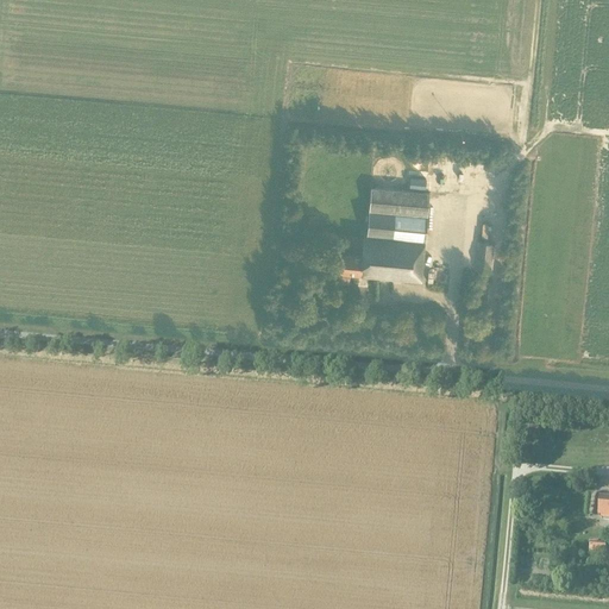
[(412,179),(410,188),(426,189),(427,180),(412,179)]
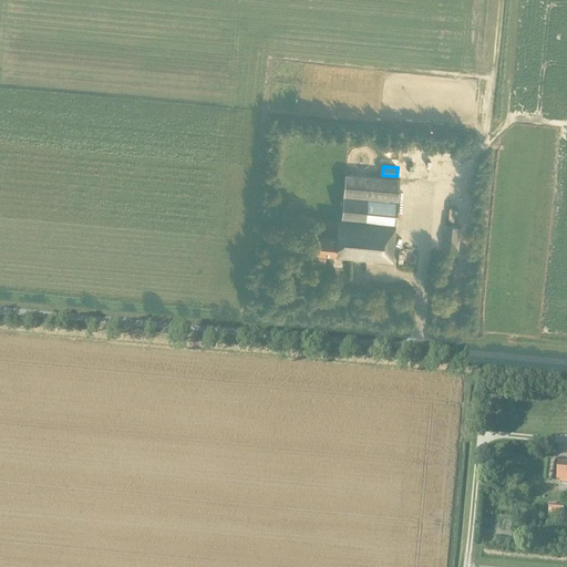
[(347,173),(342,218),(397,224),(401,178),(347,173)]
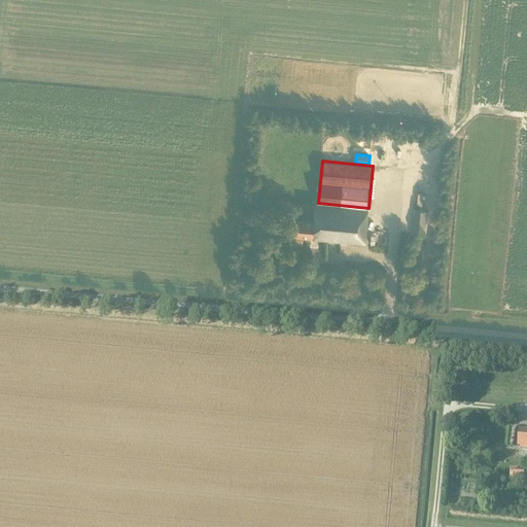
[(365,244),(369,209),(315,204),(314,220),(295,218),(293,247),(303,248),(304,238),(365,244)]
